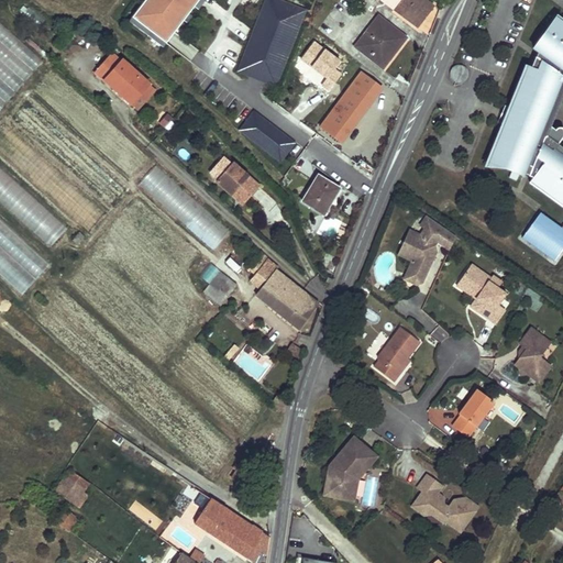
[(143,0),(132,15),(166,42),(198,0),(143,0)]
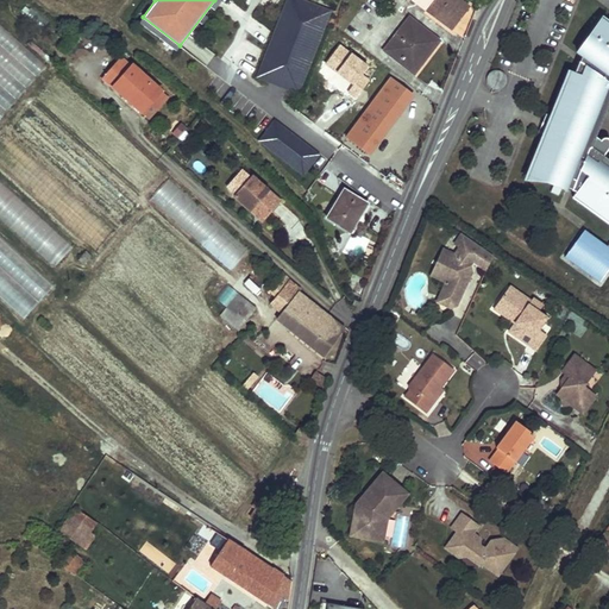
[(316,0),(282,0),(253,76),(303,95),(337,7),(316,0)]
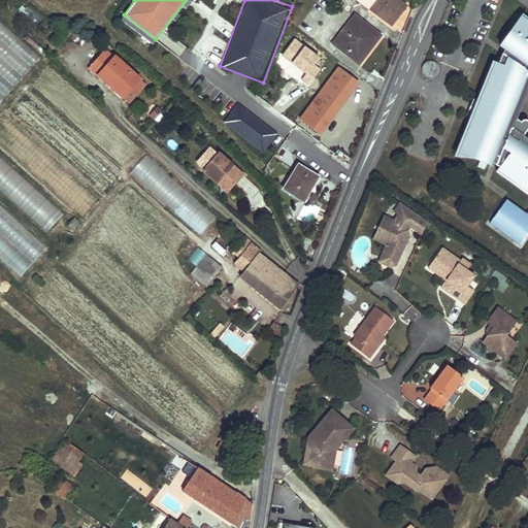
[(236,8),(241,0),(228,0),(227,3),(236,8)]
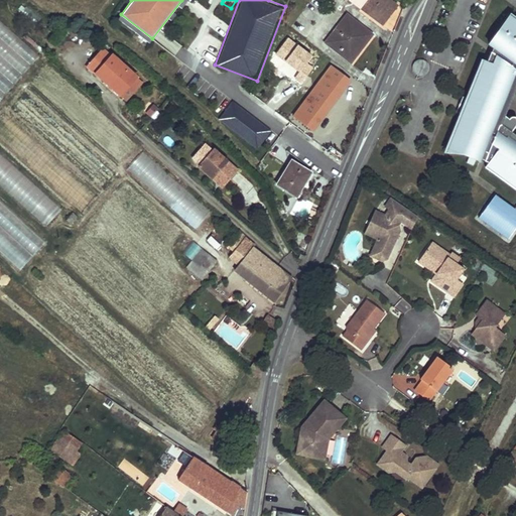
[(349,0),(382,25),(397,7),(387,0),(349,0)]
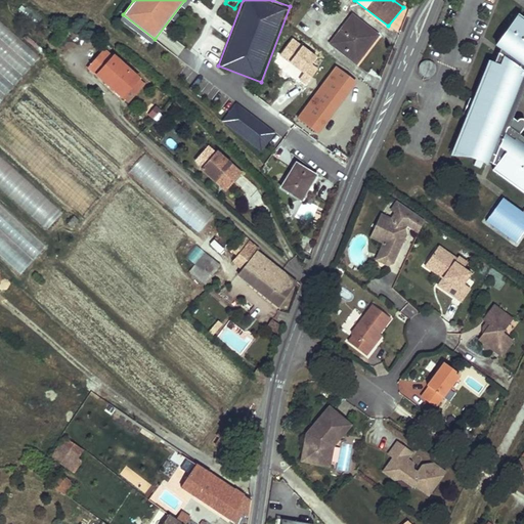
[(356,20),(351,16),(341,30),(346,34),(356,20)]
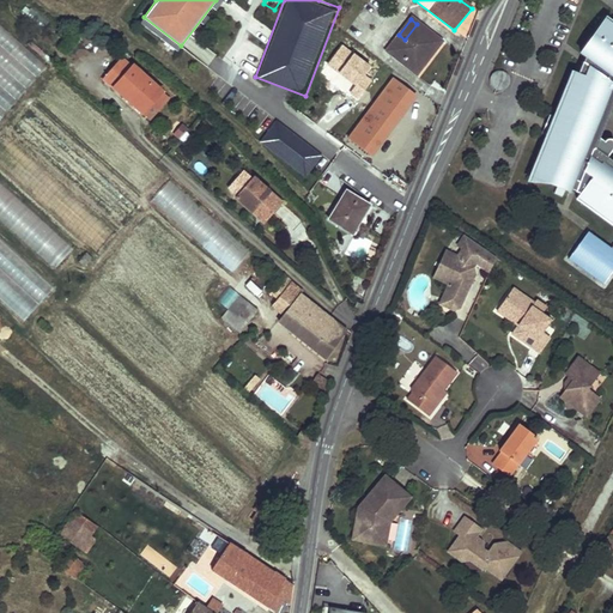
[(584,58),(577,76),(535,177),(548,182),(578,194),(576,198),(612,224),(612,23),(606,19),(581,54),(584,58)]
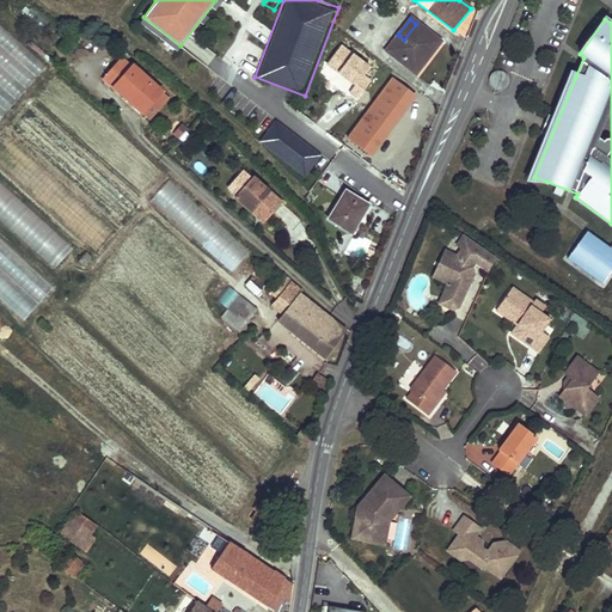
[(0,118),(47,65),(0,23),(0,118)]
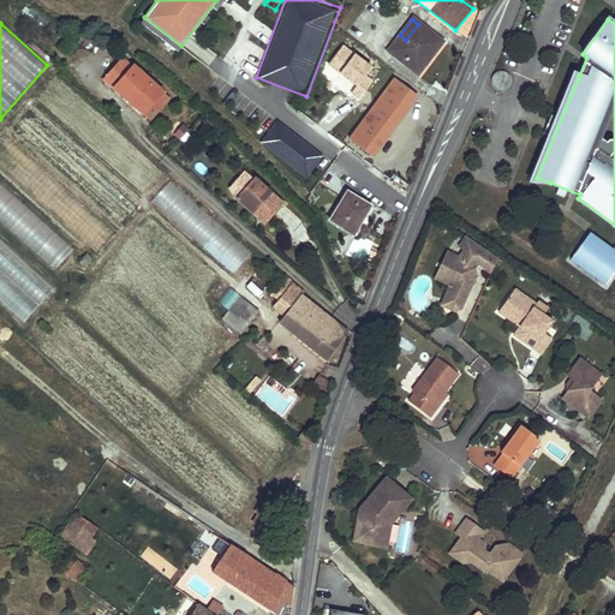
[(442,42),(418,24),(406,40),(400,35),(388,52),(411,70),(423,54),(429,59),(442,42)]
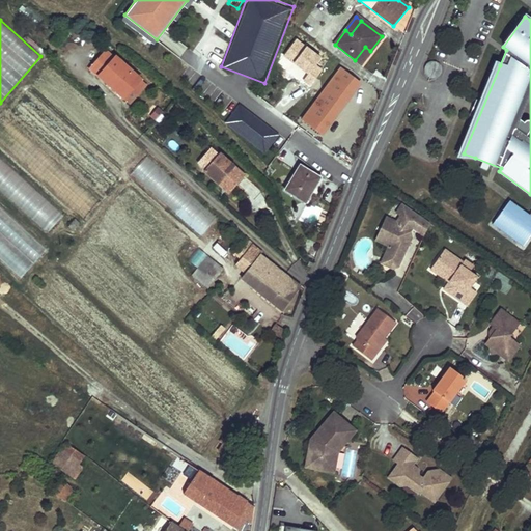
[(322,59),(296,39),(283,58),(306,75),(302,81),(310,87),(324,68),(317,64),(322,59)]
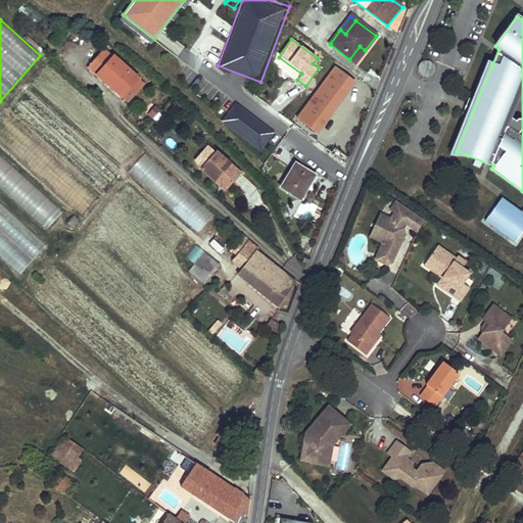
[(365,50),(360,46),(349,59),(354,63),(365,50)]
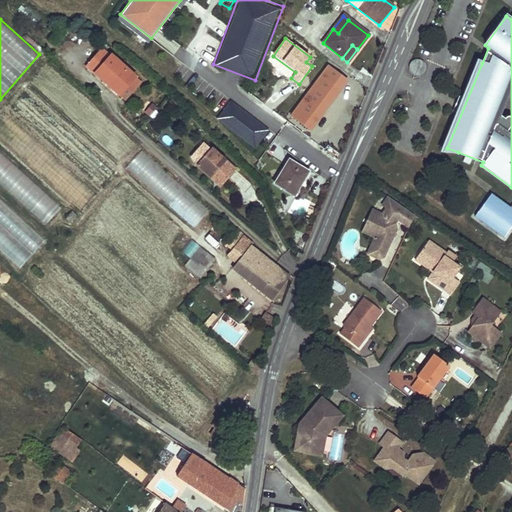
[(134,77),(102,49),(86,67),(118,96),(134,77)]
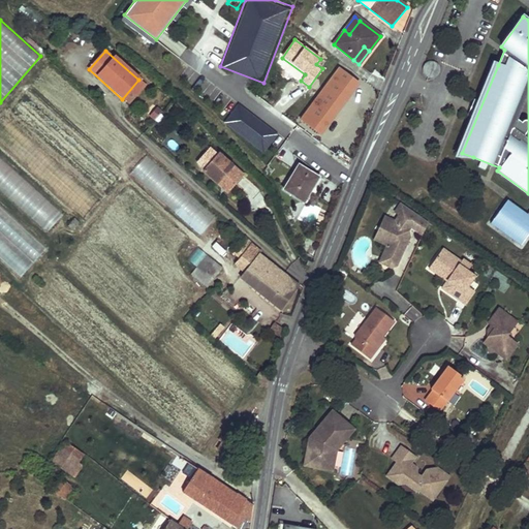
[(462,153),(498,65),(494,64),(456,156),(473,157),(462,153)]
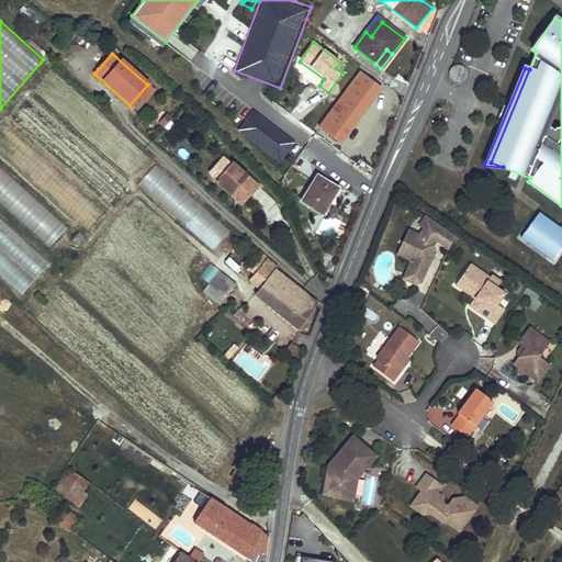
[(380,88),(360,74),(321,127),(339,143),(380,88)]
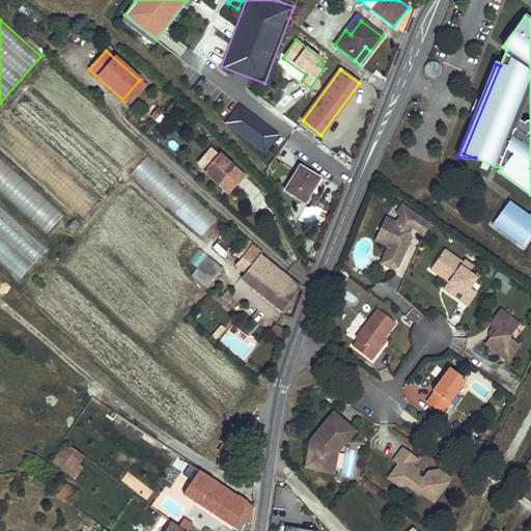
[(240,103),(224,121),(264,155),(280,135),(240,103)]
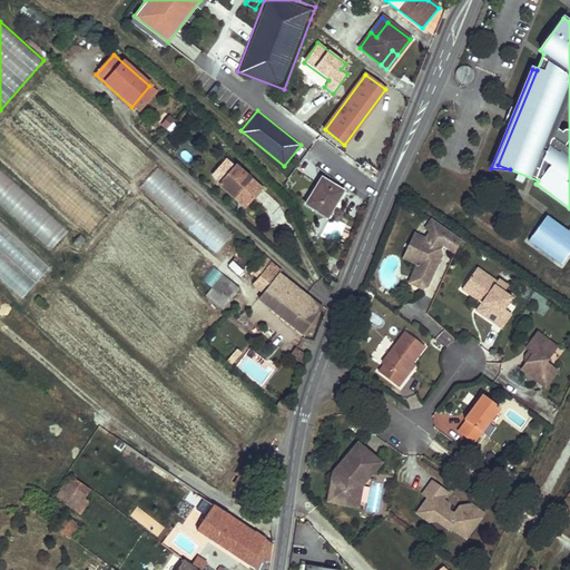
[(168,114),(160,124),(166,128),(174,118),(168,114)]
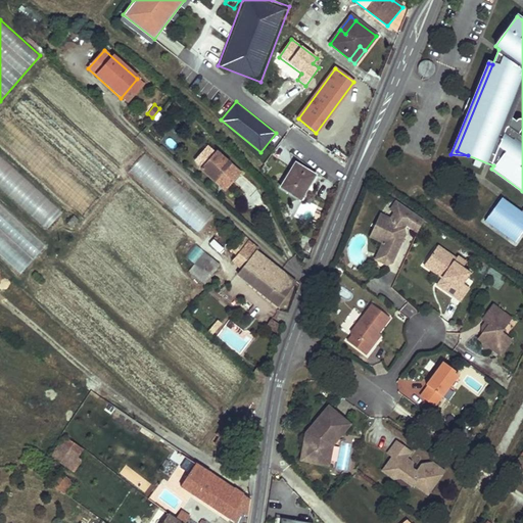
[(220,182),(218,184),(226,191),(241,174),(217,152),(201,170),(216,182),(218,180),(220,182)]
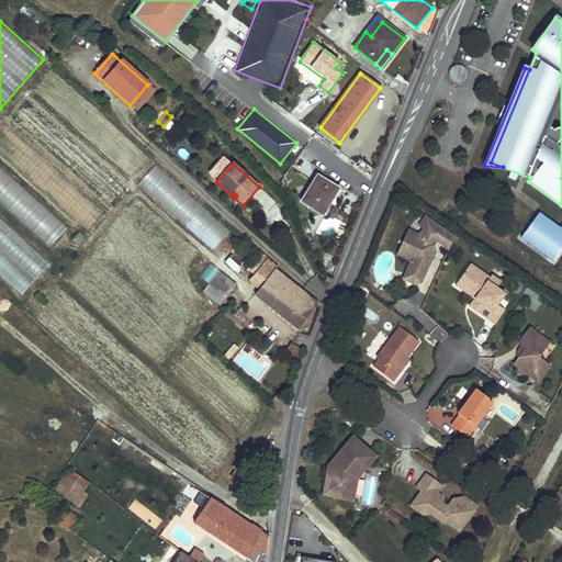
[(136,186),(213,249),(231,229),(154,165),(136,186)]
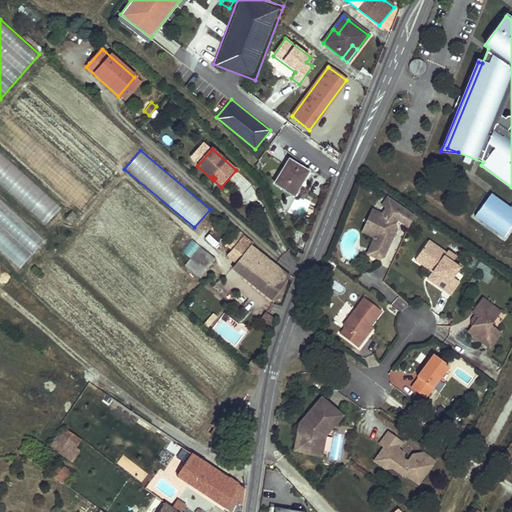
[(0,184),(46,223),(62,205),(0,152),(0,184)]
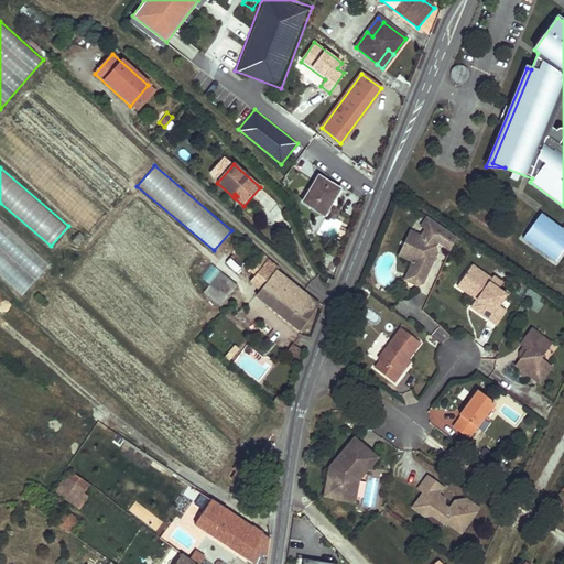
[(340,188),(320,176),(312,187),(310,186),(307,190),(310,192),(303,203),(324,215),(340,188)]
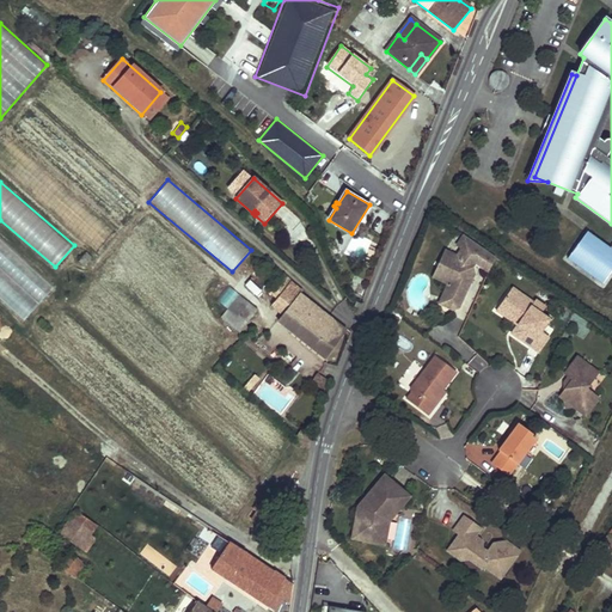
[(611,246),(586,228),(564,258),(603,285),(611,269),(611,246)]
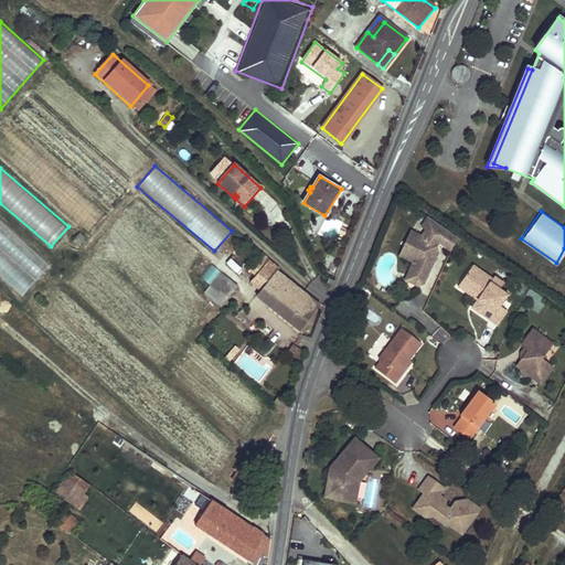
[(0,274),(23,295),(51,263),(0,219),(0,274)]
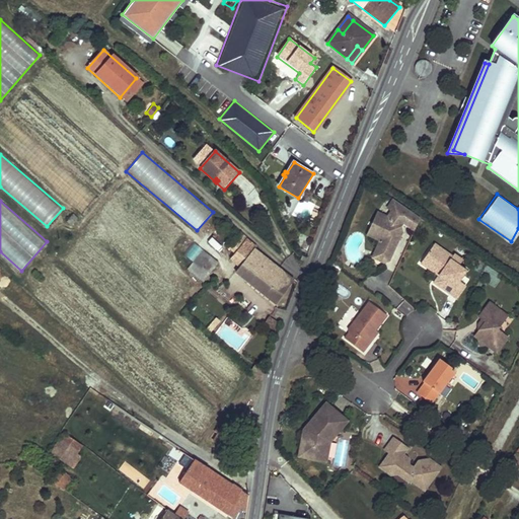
[(396,203),(392,201),(386,209),(390,212),(396,203)]
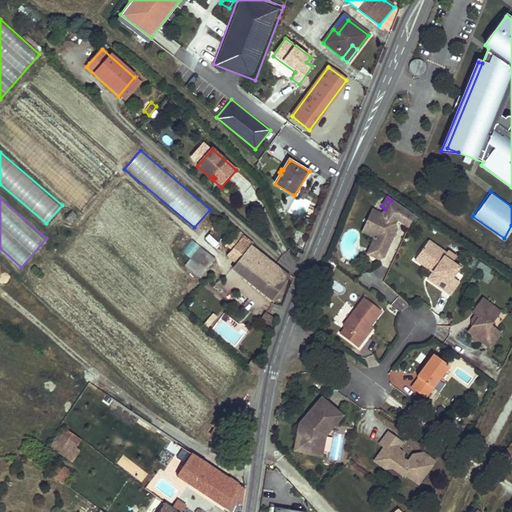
[(391,200),(385,209),(381,215),(371,210),(361,232),(373,238),(369,247),(372,254),(382,258),(393,234),(386,231),(389,226),(392,227),(394,224),(396,221),(407,228),(413,215),(391,200)]
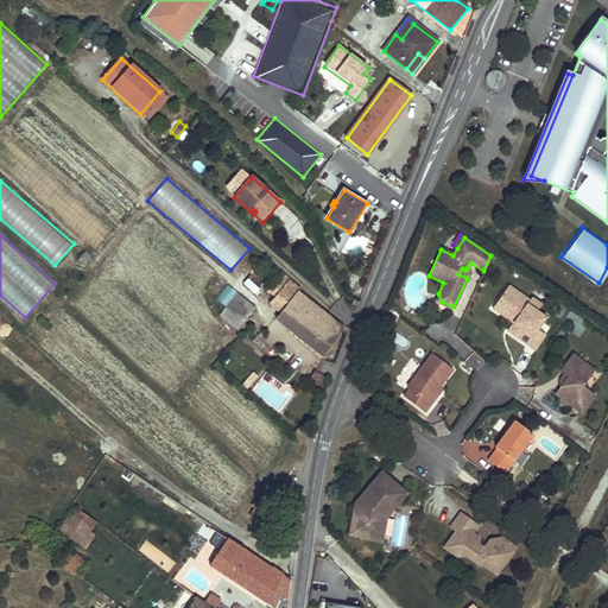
[(469,273),(468,266),(466,270),(462,268),(458,274),(467,278),(469,273)]
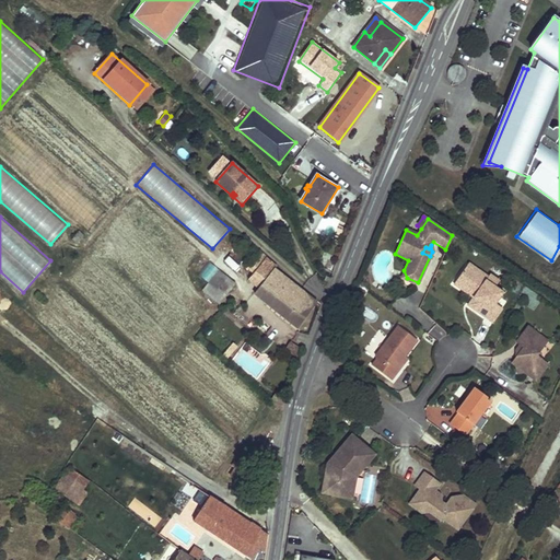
[(267,258),(259,253),(247,268),(254,273),(264,260),(265,261),(267,258)]
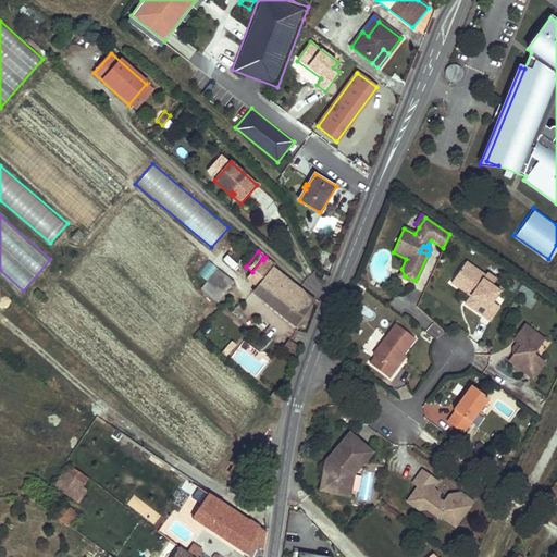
[(225,256),(222,262),(235,268),(238,261),(225,256)]
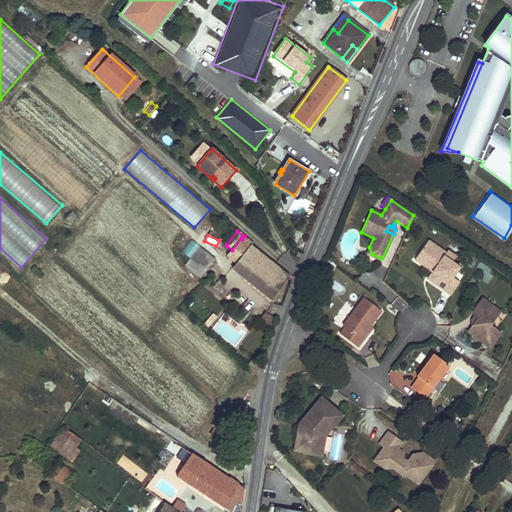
[(242,239),(241,238),(232,250),(227,255),(236,263),(250,246),(251,247),(251,246),(242,239)]
